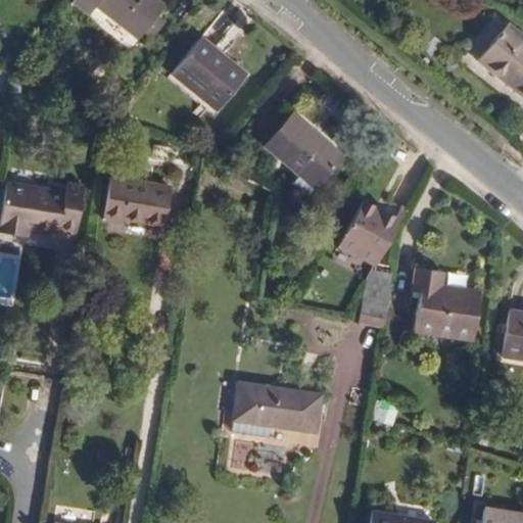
[(73,0),(73,1),(89,14),(96,6),(138,39),(144,33),(148,27),(155,33),(163,22),(155,17),(164,6),(155,0),(73,0)]
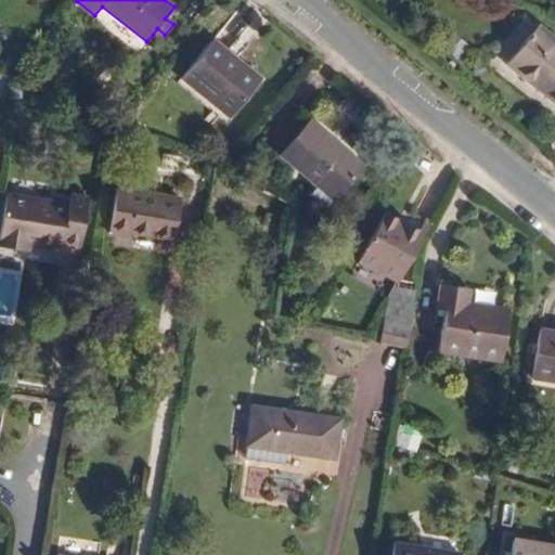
[(538,48),(550,34),(538,25),(527,39),(538,48)]
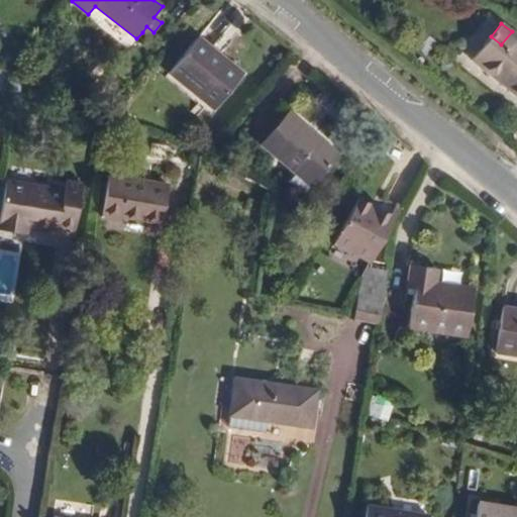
[(149,37),(153,32),(146,26),(142,32),(149,37)]
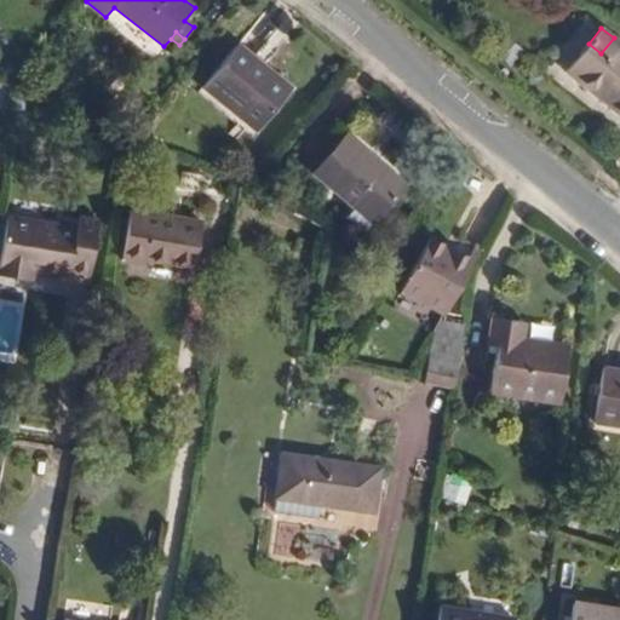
[(619,105),(619,42),(614,38),(601,53),(589,44),(566,72),(612,109),(616,103),(619,105)]
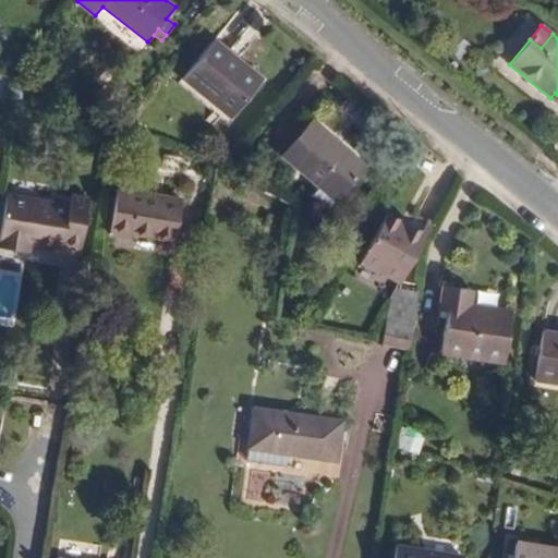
[(230,53),(214,40),(182,79),(231,119),(259,85),(227,58),(230,53)]
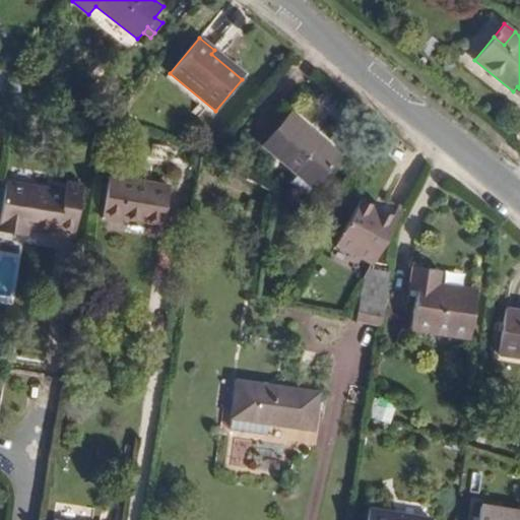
[(245,75),(214,50),(211,54),(242,79),(245,75)]
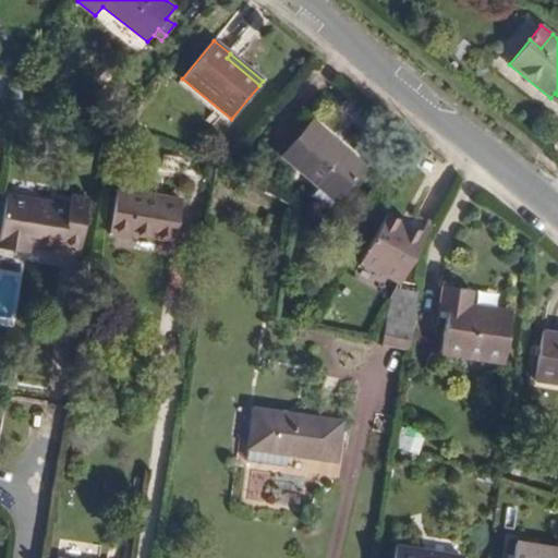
[(32,87),(50,96),(55,84),(37,75),(32,87)]
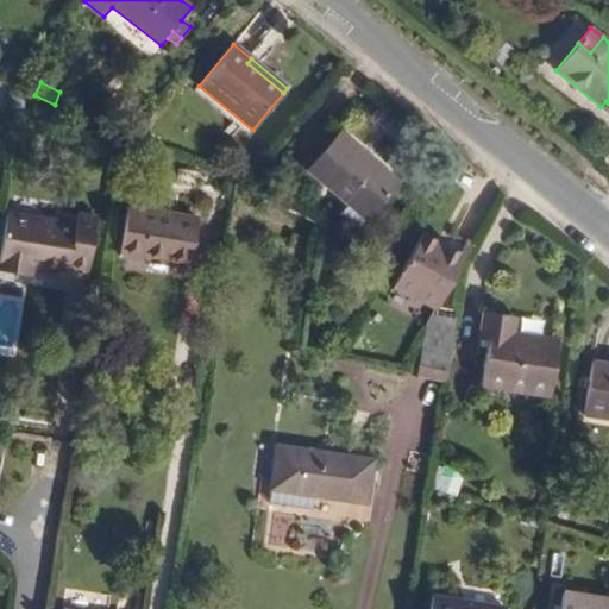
[(366,219),(397,182),(340,133),(309,170),(349,203),(366,219)]
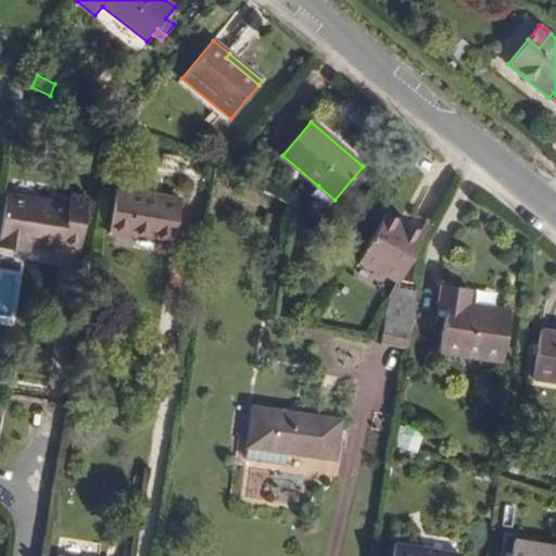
[(153,188),(185,196),(190,174),(159,166),(153,188)]
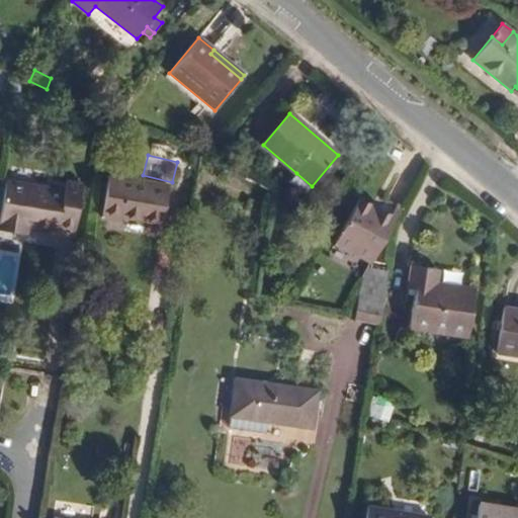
[(305,193),(312,186),(296,173),(289,180),(305,193)]
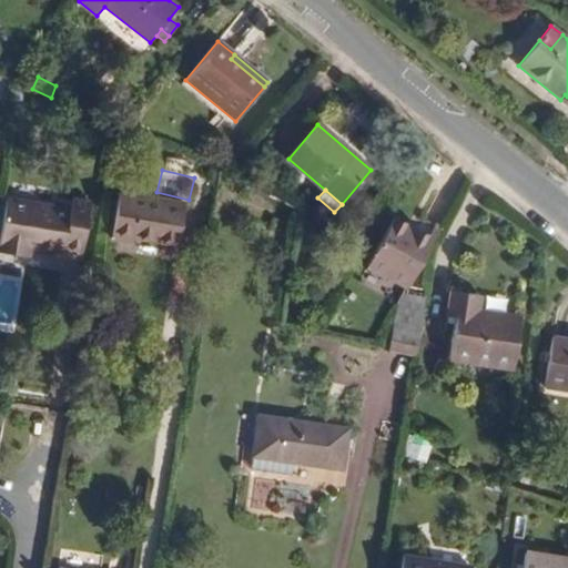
[(185,202),(120,192),(112,237),(133,240),(133,236),(179,243),(185,202)]
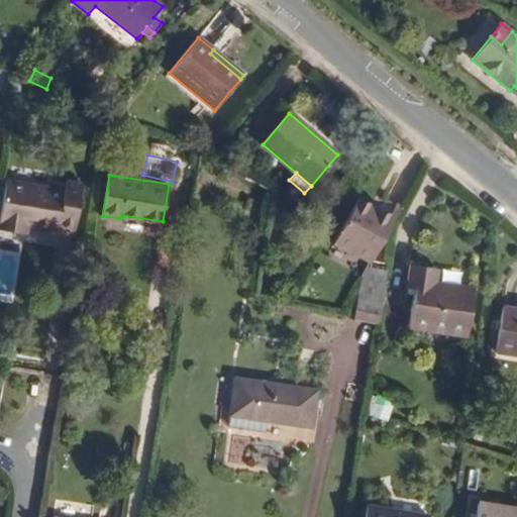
[(39,226),(75,232),(82,184),(67,182),(65,190),(6,181),(0,218),(0,229),(26,234),(27,228),(28,224),(39,226)]
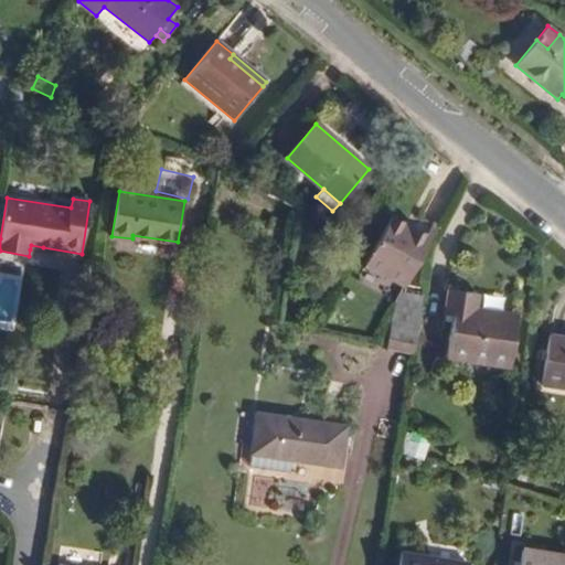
[(414,230),(392,216),(364,265),(404,287),(432,240),(414,230)]
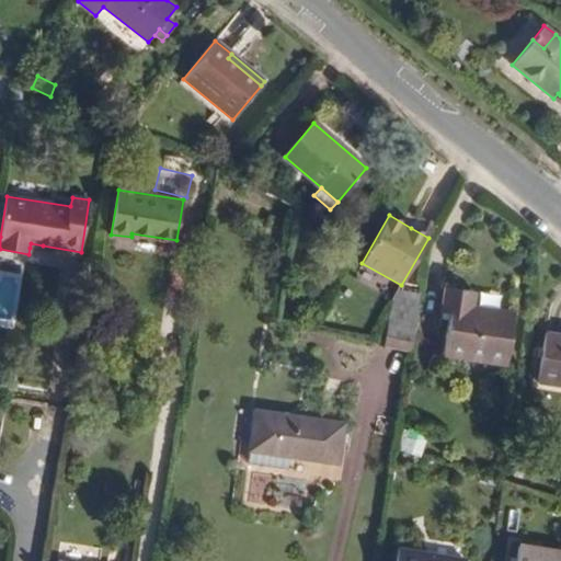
[(411,228),(428,238),(435,225),(419,216),(411,228)]
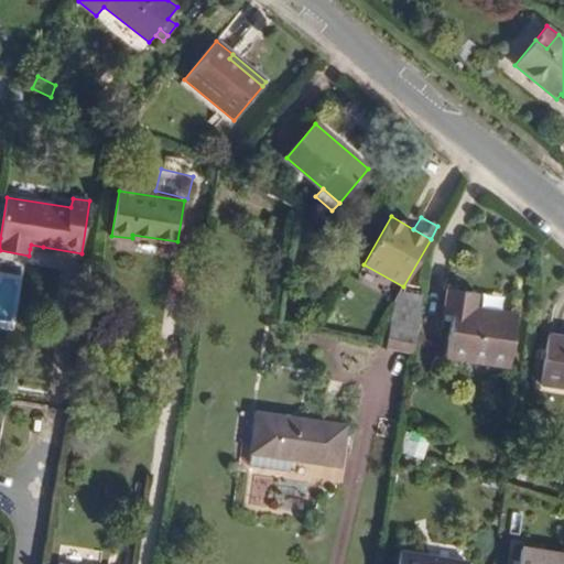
[(477,293),(448,289),(445,314),(453,315),(446,357),(510,367),(518,316),(475,310),(477,293)]
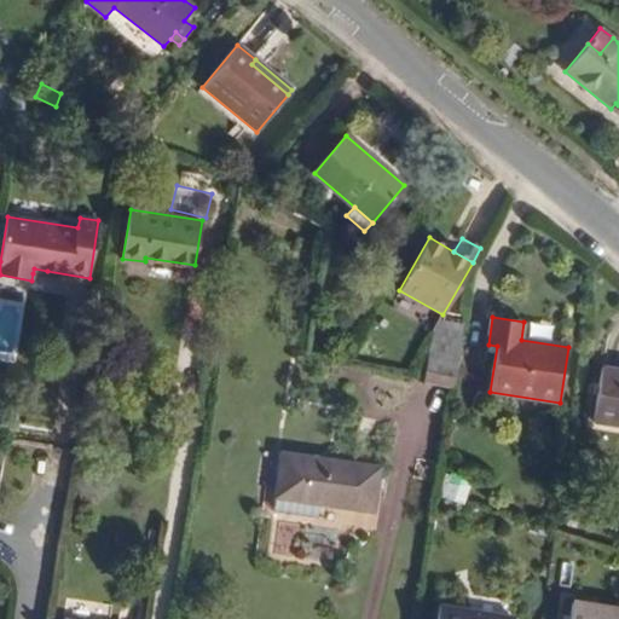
[(440,319),(431,335),(424,381),(455,386),(464,323),(440,319)]
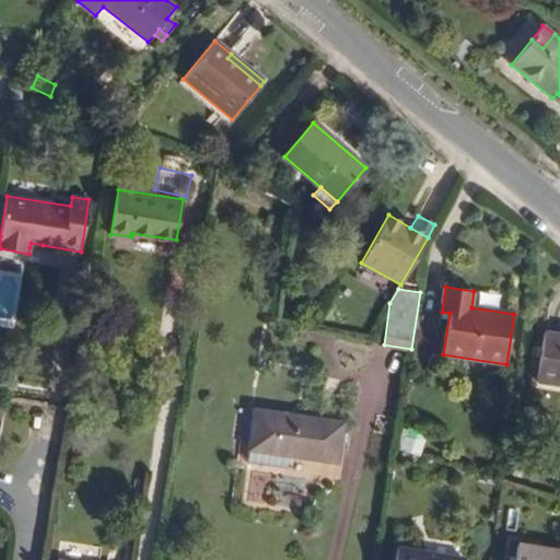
[(537,382),(559,385),(559,335),(545,333),(537,382)]
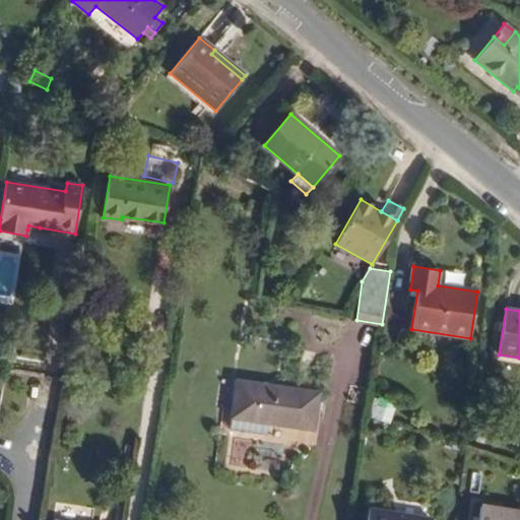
[(317,401),(319,393),(237,381),(232,419),(268,425),(313,431),(316,410),(317,401)]
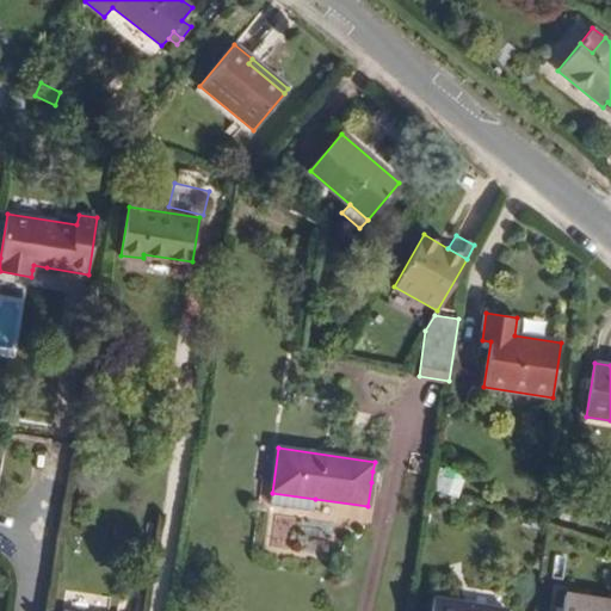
[(315,499),(272,493),(270,507),(313,513),(315,499)]
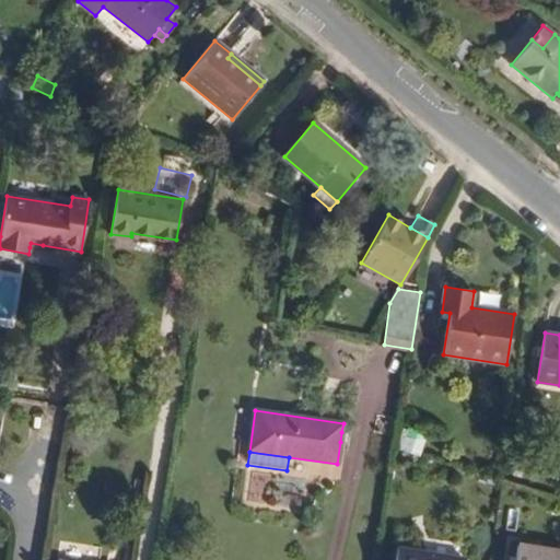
[(559,559),(559,551),(517,545),(515,557),(514,559),(559,559)]
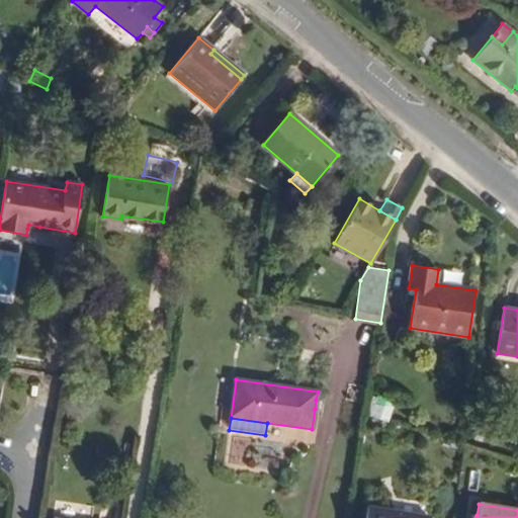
[(428,517),(429,517),(367,507),(364,517),(428,517)]
